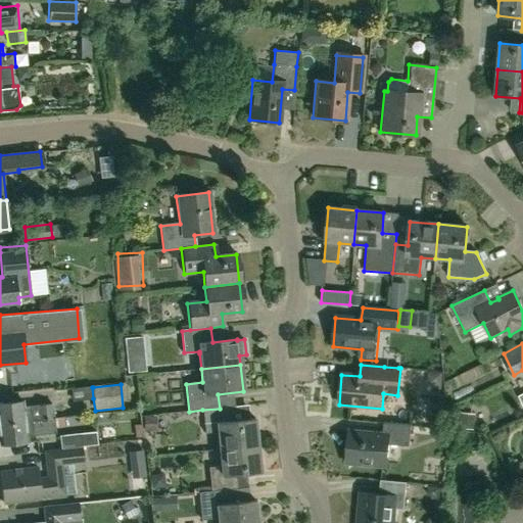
[(0,423),(53,418),(51,403),(37,405),(37,407),(22,408),(22,401),(0,402),(0,423)]
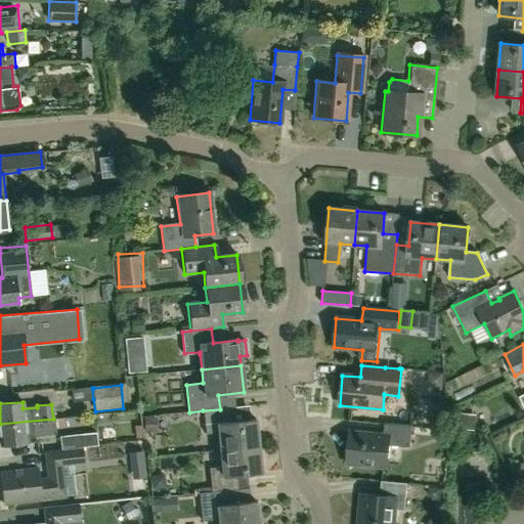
[(219,450),(257,446),(255,420),(230,423),(228,408),(220,409),(203,410),(205,435),(217,434),(219,450)]
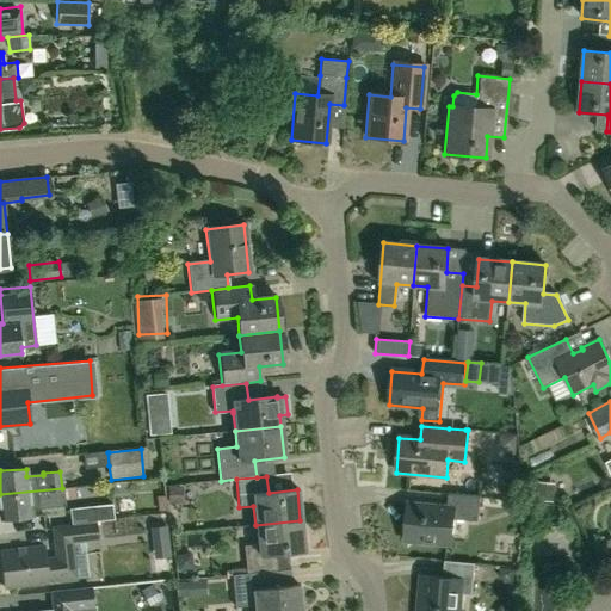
[(62,488),(0,494),(0,513),(0,519),(31,516),(30,507),(47,506),(47,507),(63,505),(62,488)]
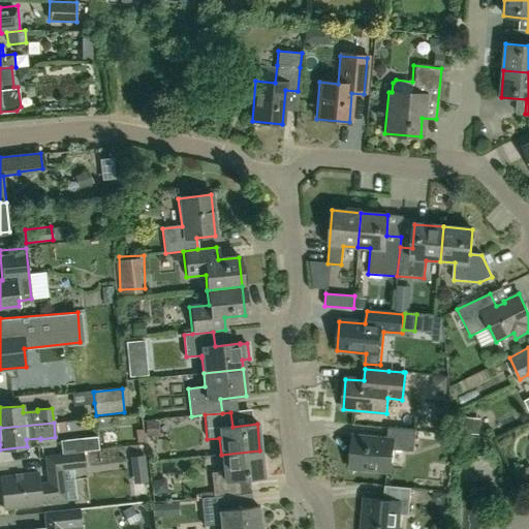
[(413,453),(414,431),(387,429),(386,441),(351,438),(348,468),(391,471),(393,450),(413,453)]
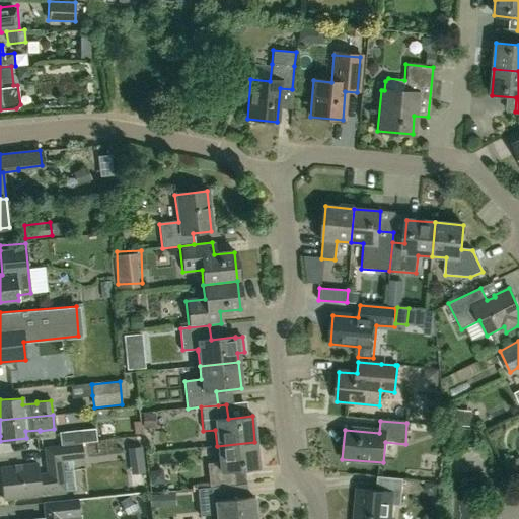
[(81,442),(96,441),(95,428),(59,432),(60,445),(61,445),(61,443),(81,442)]
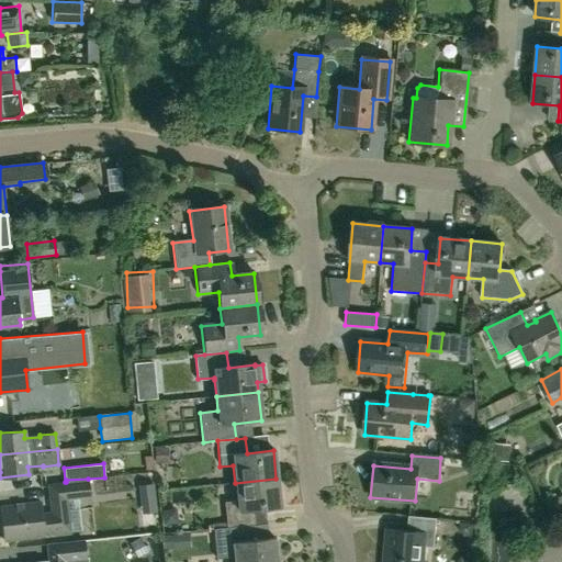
[(152,491),(149,475),(138,476),(141,491),(152,491)]
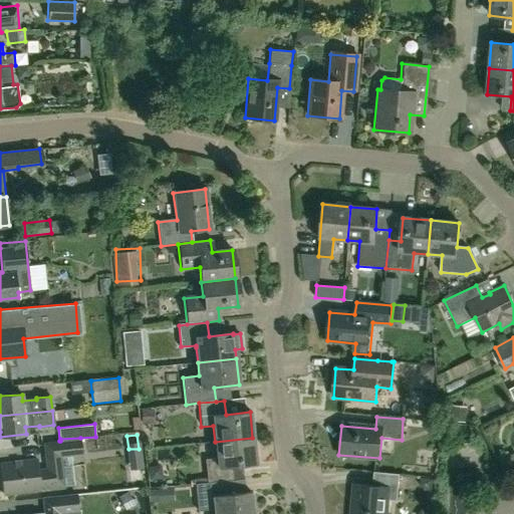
[(82,450),(80,438),(60,439),(60,441),(59,441),(42,443),(45,468),(38,469),(38,464),(36,464),(36,460),(0,464),(4,495),(39,491),(39,492),(65,489),(62,458),(82,455),(82,450)]
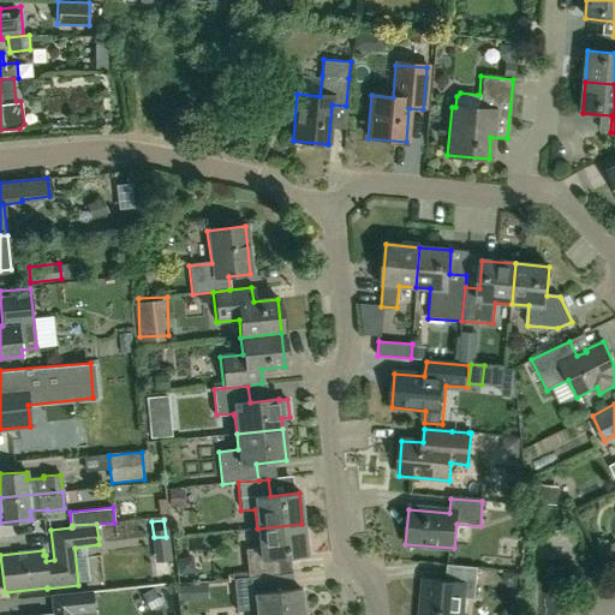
[(248,579),(268,577),(278,575),(276,559),(305,555),(302,524),(257,529),(260,549),(245,550),(248,579)]
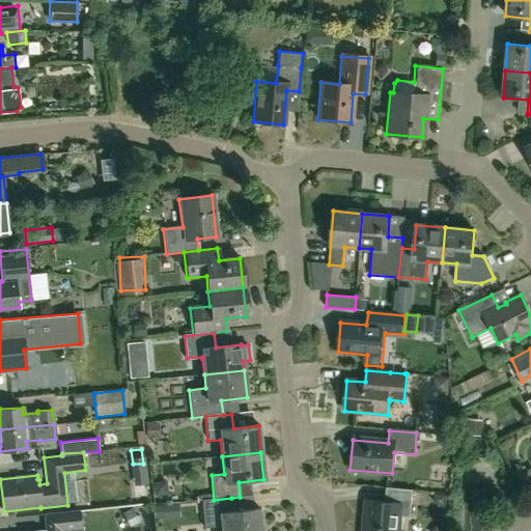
[(116,479),(132,477),(129,459),(113,462),(116,479)]
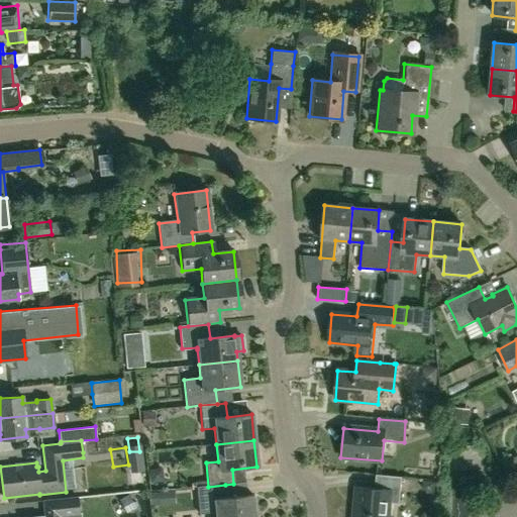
[(375,476),(374,490),(356,489),(353,516),(391,516),(393,504),(399,505),(401,478),(375,476)]
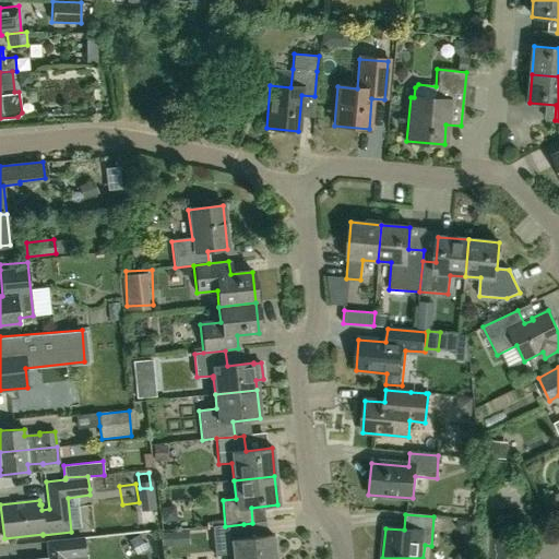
[(233,558),(274,558),(273,536),(246,539),(244,524),(225,526),(212,527),(215,557),(233,555),(233,558)]
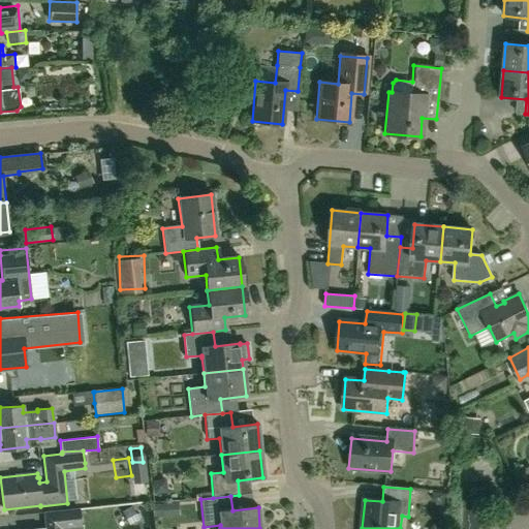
[(60,528),(82,526),(80,507),(43,511),(45,528),(39,528),(60,528)]
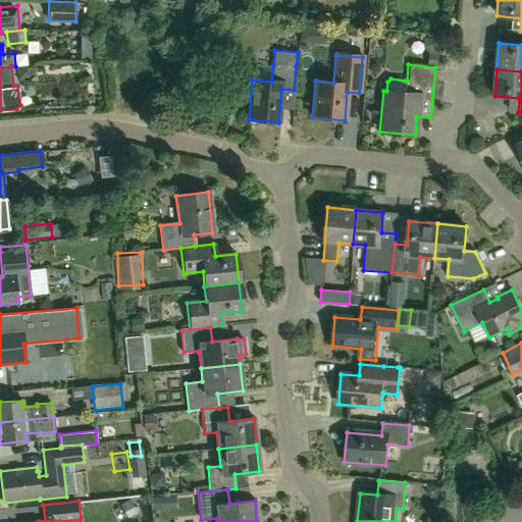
[(143,516),(140,501),(125,504),(128,518),(143,516)]
